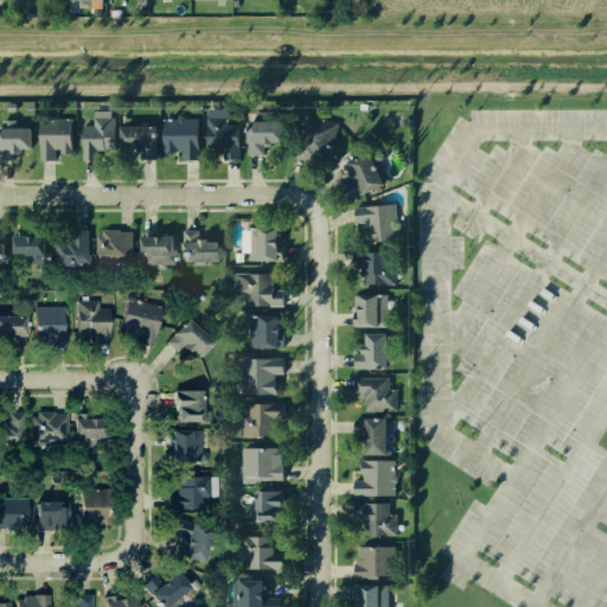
[(82,119),(94,119),(94,110),(114,110),(114,148),(96,148),(96,159),(82,159),(82,119)]
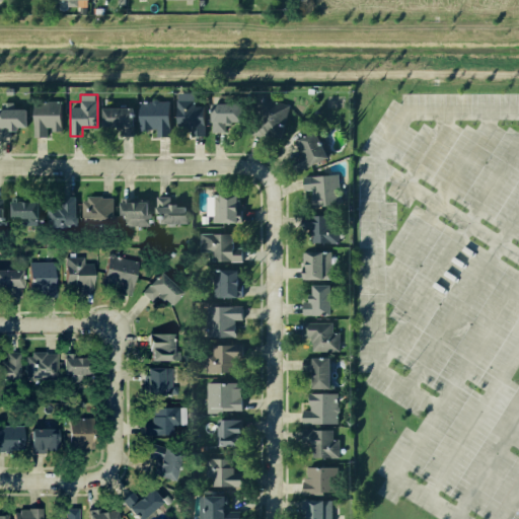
[(176,98),(195,97),(195,106),(207,106),(207,134),(191,134),(190,123),(176,123),(176,98)]
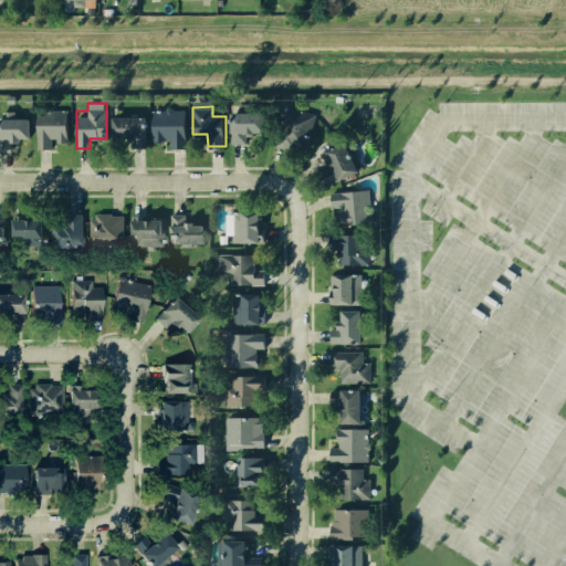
[(38,107),(66,107),(66,138),(56,138),(58,148),(38,148),(38,107)]
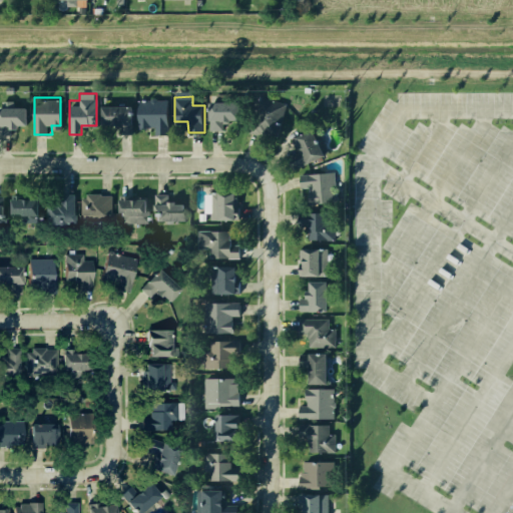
[(257,97),(287,105),(279,136),(248,128),(257,97)]
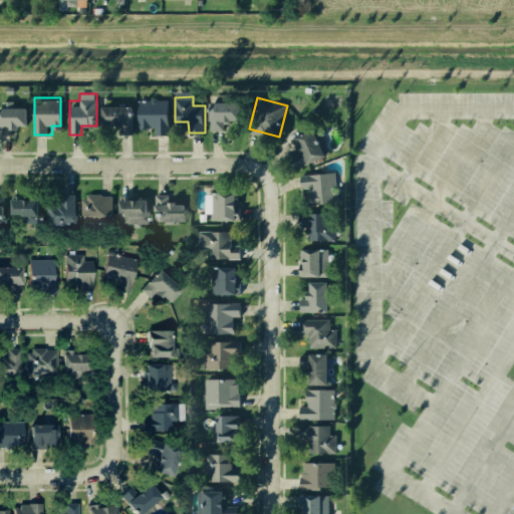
[(140,100),(167,99),(169,135),(158,135),(158,126),(141,127),(140,100)]
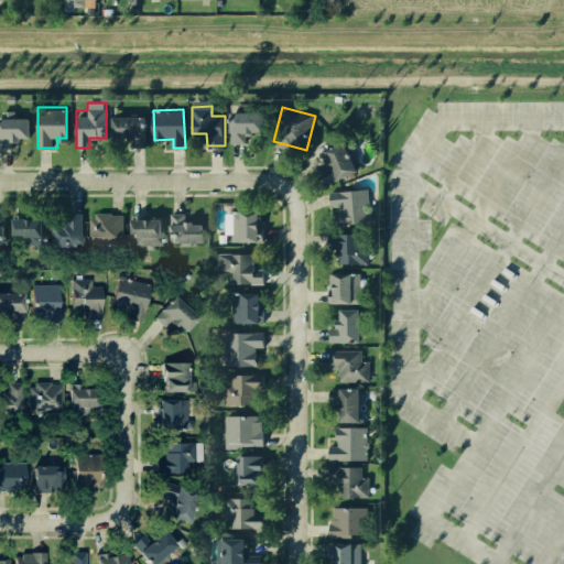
[(232,111),(266,111),(266,131),(243,131),(245,144),(232,144),(232,111)]
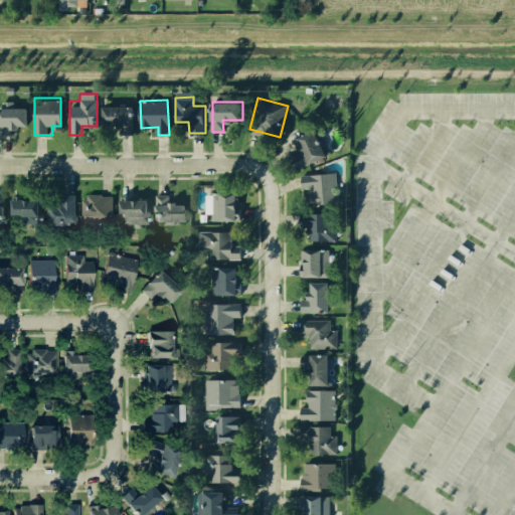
[(0,103),(12,103),(12,109),(24,109),(25,127),(16,127),(16,131),(9,131),(9,136),(0,136),(0,103)]
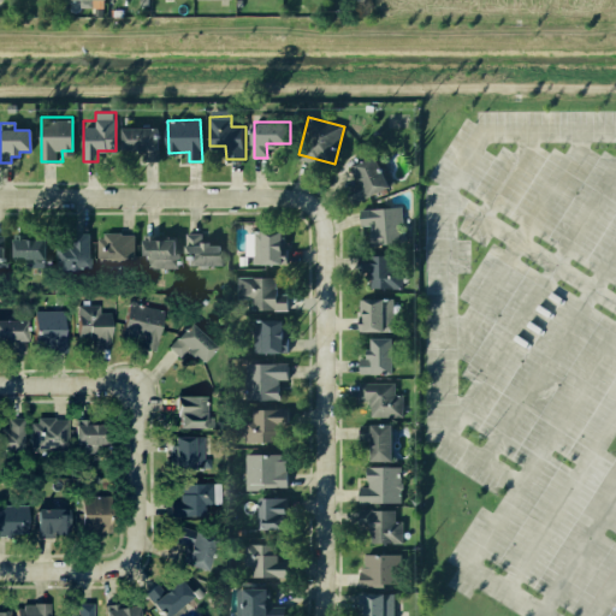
[(125,126),(159,125),(159,158),(138,158),(138,150),(125,150),(125,126)]
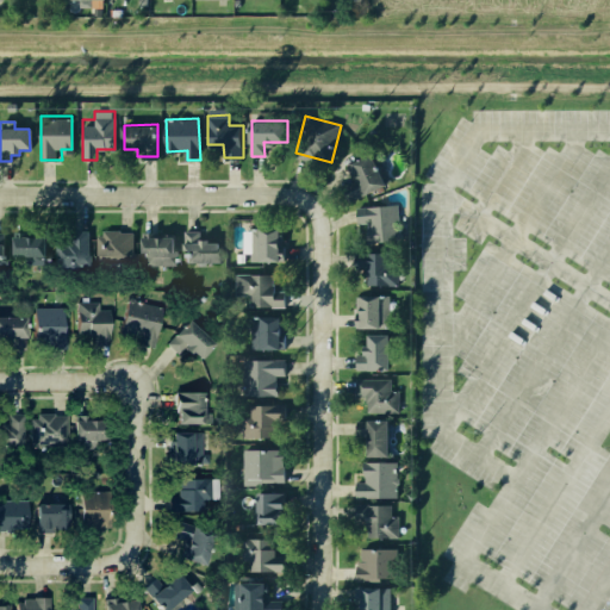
[(353,162),(374,150),(392,184),(369,195),(353,162)]
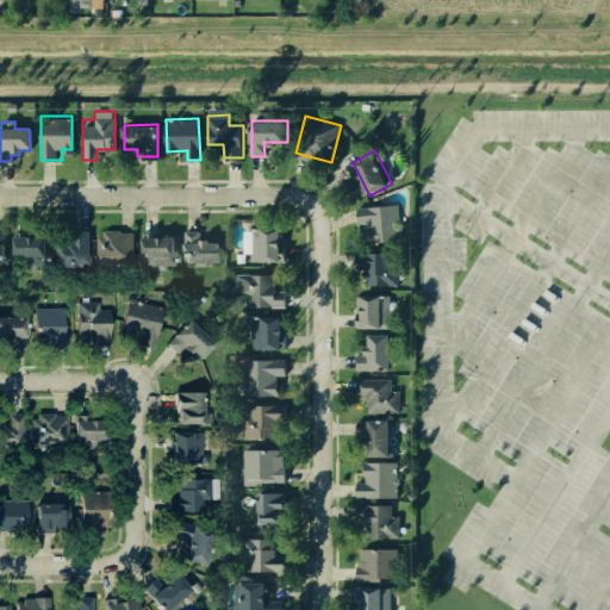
[(358,209),(397,204),(402,241),(361,246),(358,209)]
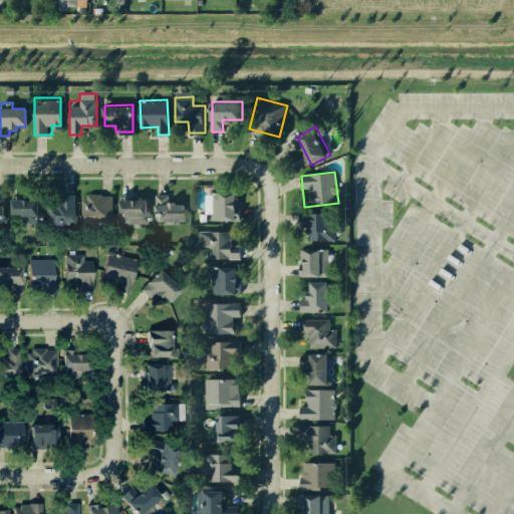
[(157,193),(169,193),(169,204),(188,204),(188,224),(156,224),(157,193)]
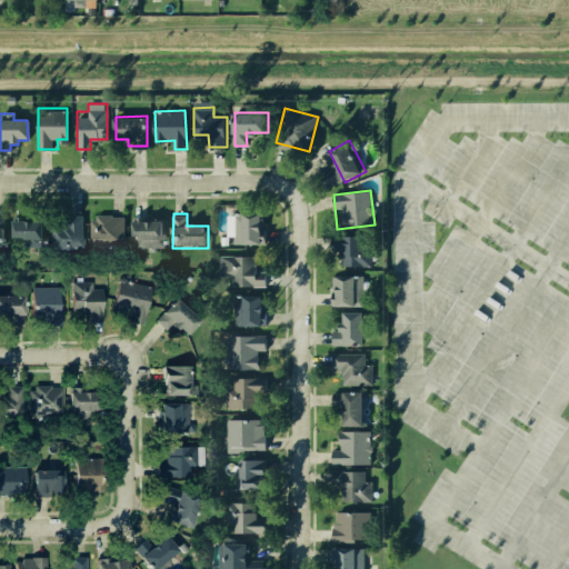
[(90,216),(123,216),(123,248),(90,248),(90,216)]
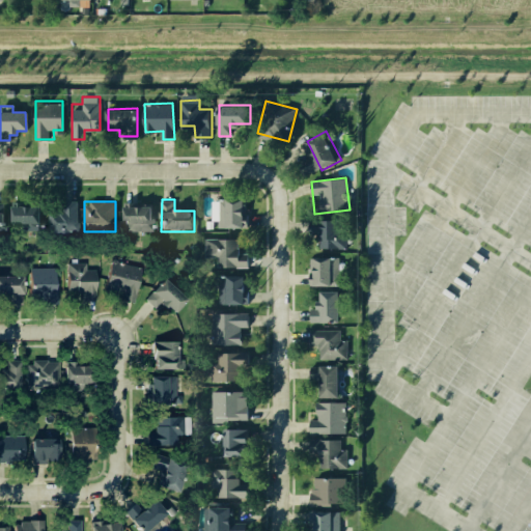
[(219,201),(247,201),(247,227),(219,227),(219,201)]
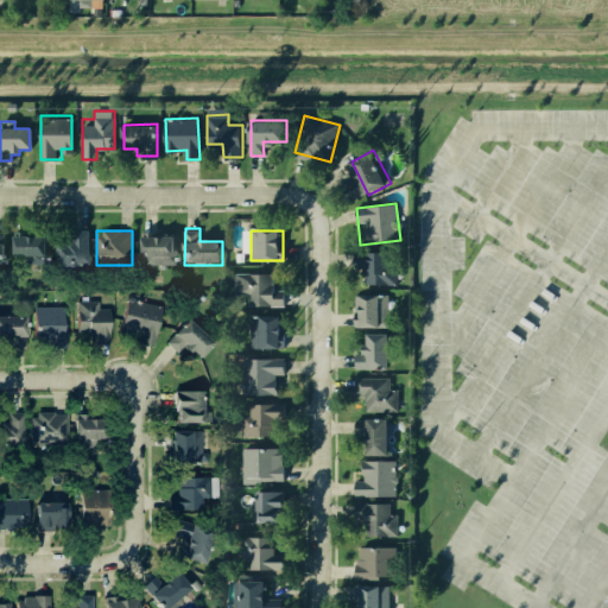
[(56,233),(89,233),(90,267),(56,267),(56,233)]
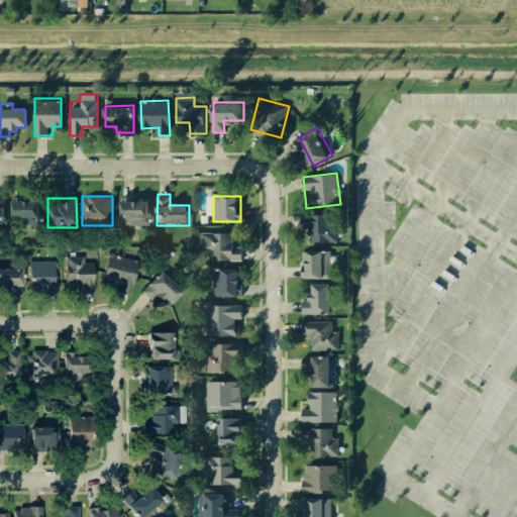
[(122,199),(148,198),(149,223),(123,224),(122,199)]
